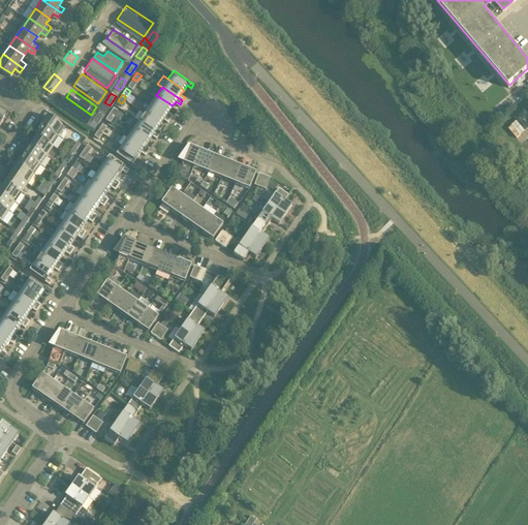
[(168,111),(173,105),(156,95),(151,102),(171,117),(174,114),(168,111)]
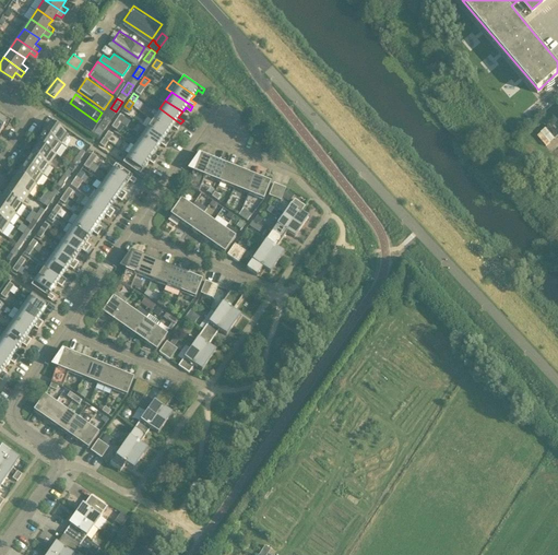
[(106,115),(111,118),(116,111),(110,108),(108,106),(106,106),(103,111),(106,115)]
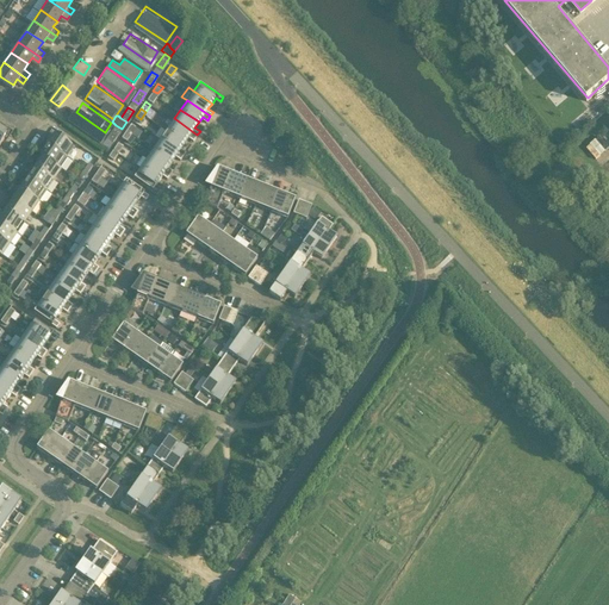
[(194,138),(197,135),(174,118),(167,128),(186,141),(190,135),(194,138)]
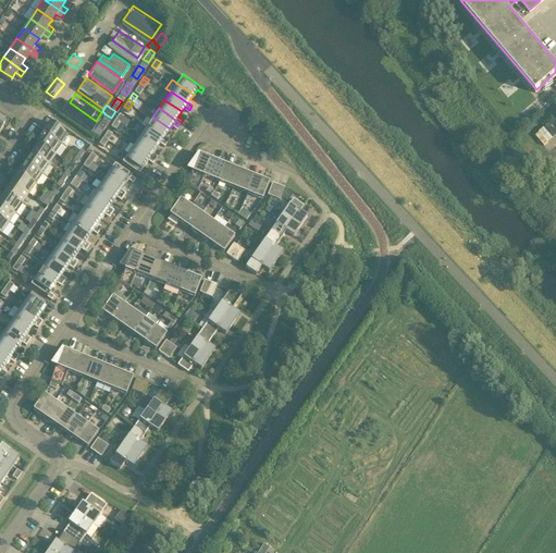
[(116,117),(121,120),(125,113),(121,110),(116,117)]
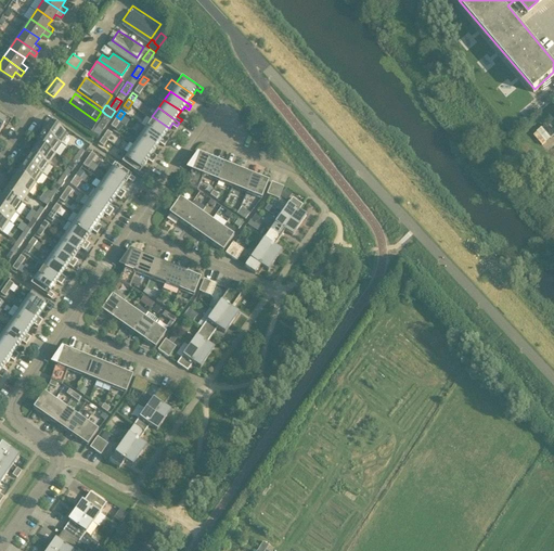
[(99,123),(103,127),(104,127),(111,117),(105,114),(99,123)]
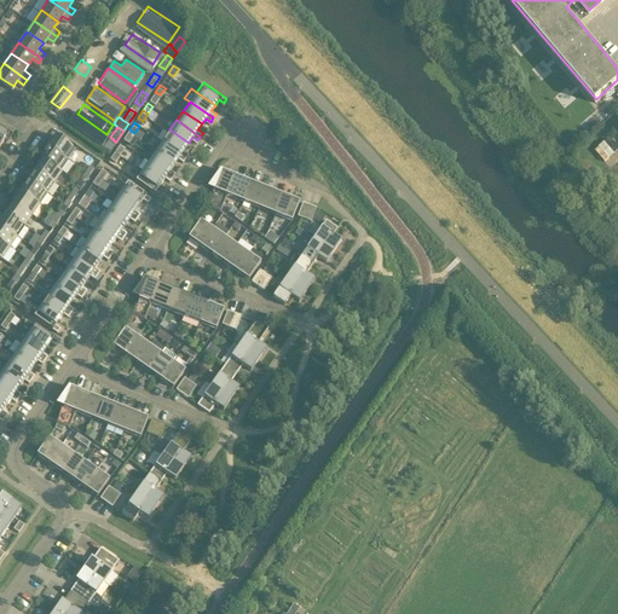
[(184,149),(189,143),(169,129),(163,139),(186,156),(190,152),(184,149)]
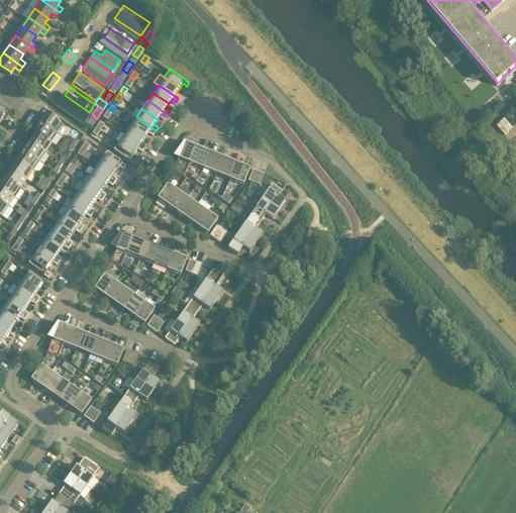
[(63,121),(46,110),(40,119),(57,130),(63,121)]
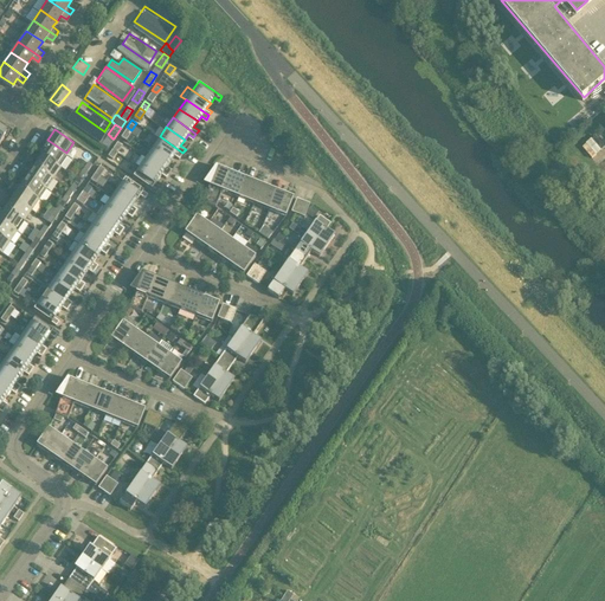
[(155,133),(148,142),(153,146),(172,159),(175,153),(180,156),(182,153),(160,136),(155,133)]
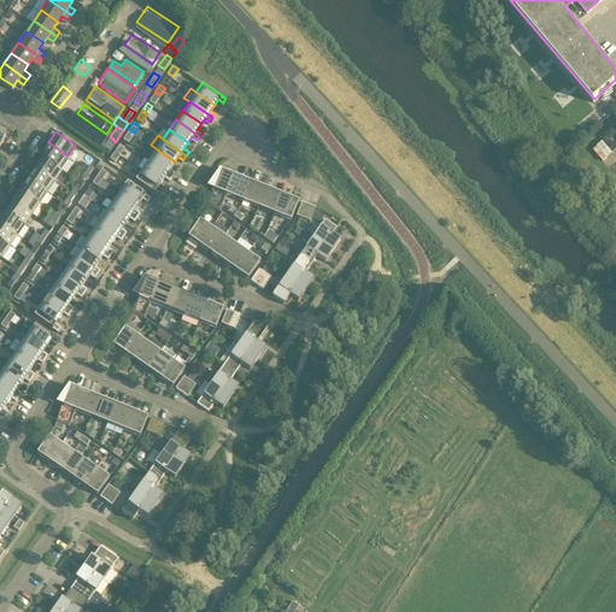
[(116,148),(119,151),(121,151),(125,145),(121,141),(116,148)]
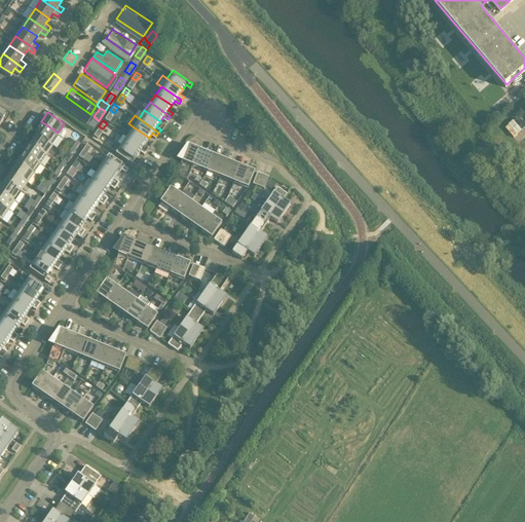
[(41,121),(35,132),(37,133),(37,132),(51,142),(51,141),(53,143),(57,145),(63,137),(58,133),(41,121)]
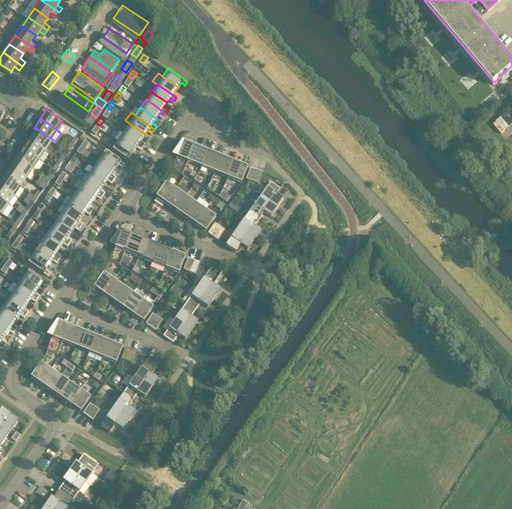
[(141,138),(145,134),(129,123),(124,131),(143,144),(146,141),(141,138)]
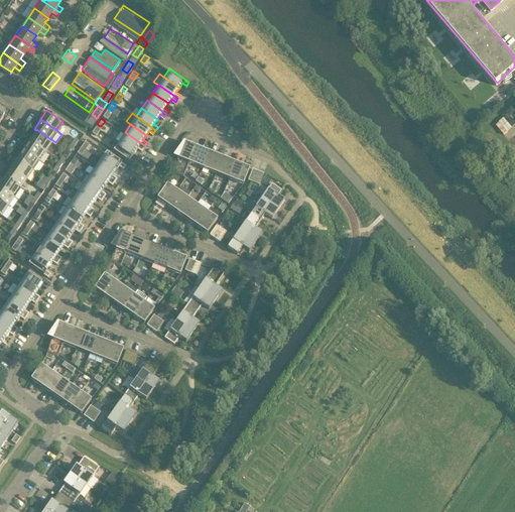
[(52,140),(50,138),(50,139),(36,129),(36,130),(30,138),(46,149),(52,140)]
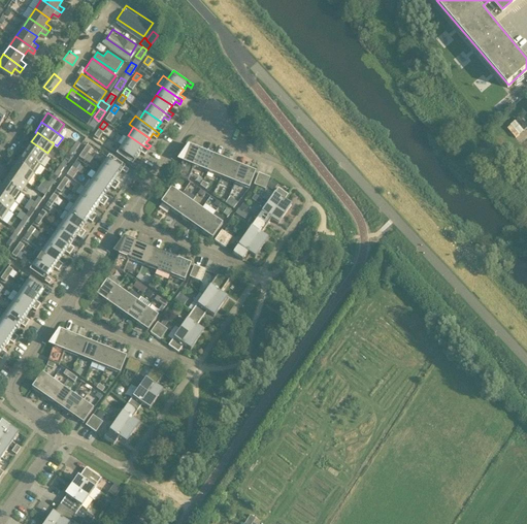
[(145,153),(147,149),(128,135),(122,143),(138,154),(141,150),(145,153)]
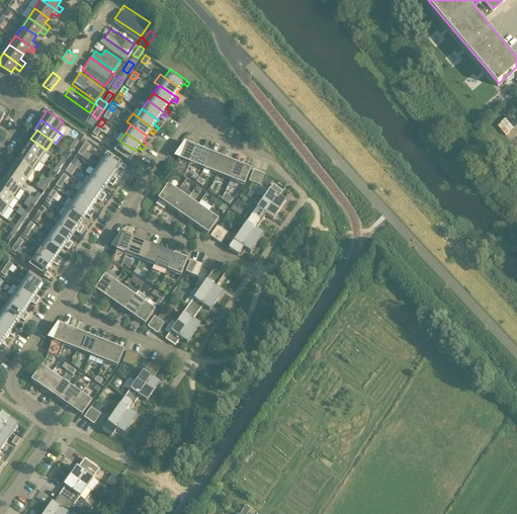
[(39,159),(47,150),(30,139),(24,148),(39,159)]
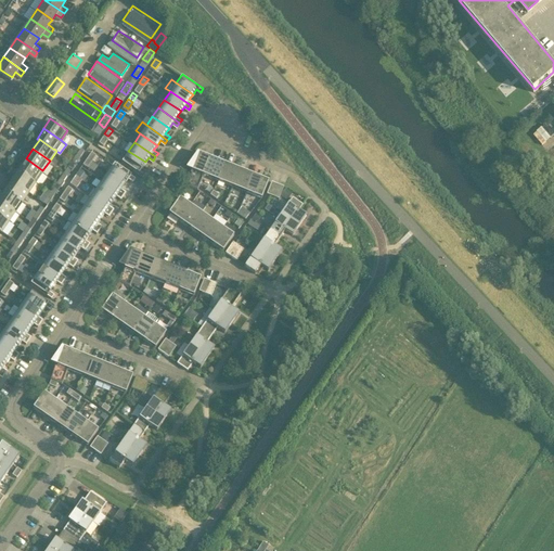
[(88,155),(92,158),(97,152),(92,150),(88,155)]
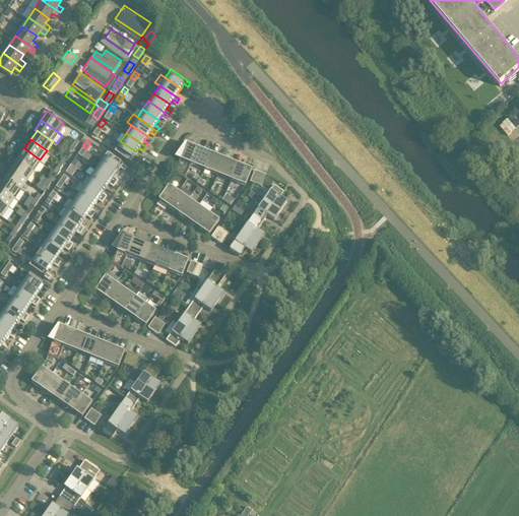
[(197,144),(186,140),(179,157),(177,166),(175,171),(186,175),(191,162),(191,160),(197,144)]
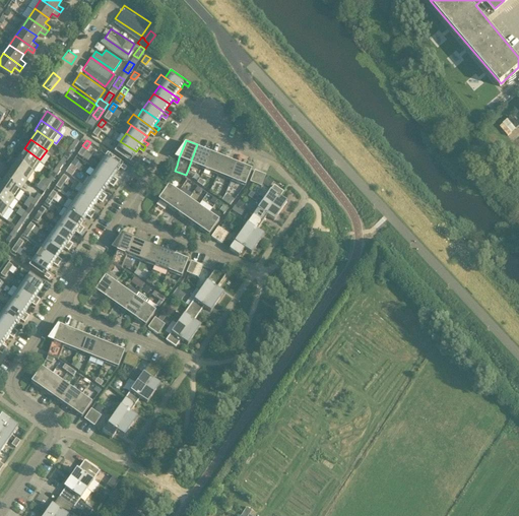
[(132,156),(136,151),(120,141),(115,149),(134,164),(137,159),(132,156)]
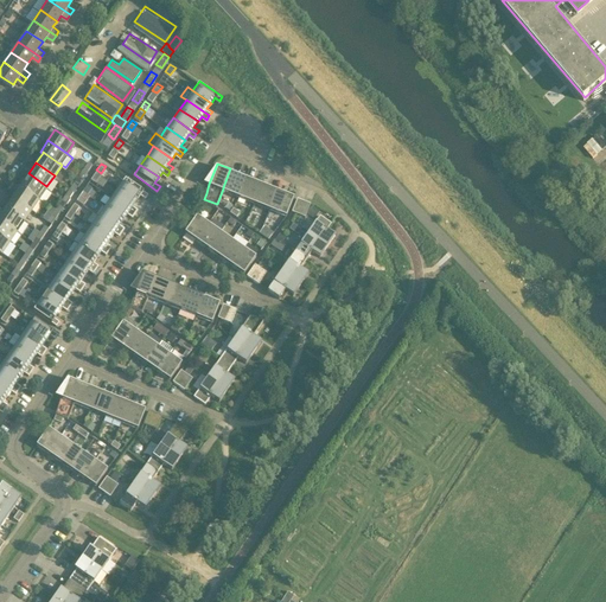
[(247,174),(230,168),(223,187),(223,189),(238,194),(247,174)]
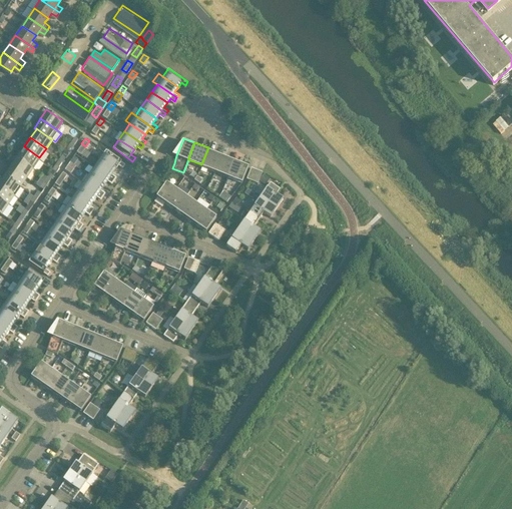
[(39,157),(24,146),(18,155),(33,166),(39,157)]
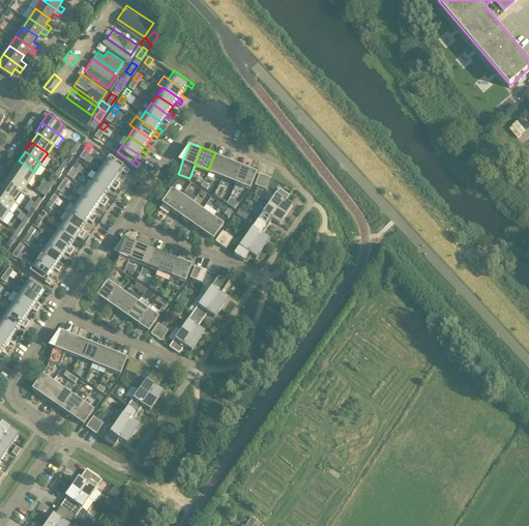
[(229,158),(215,152),(208,170),(223,175),(229,158)]
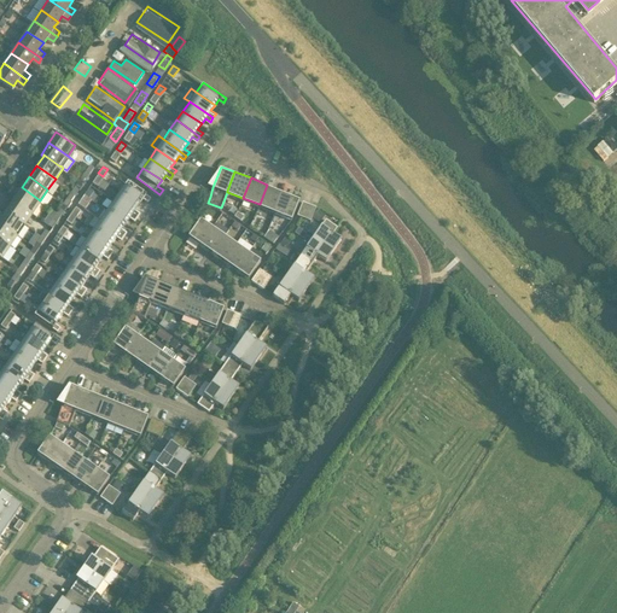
[(149,199),(151,196),(128,179),(121,190),(139,202),(144,197),(149,199)]
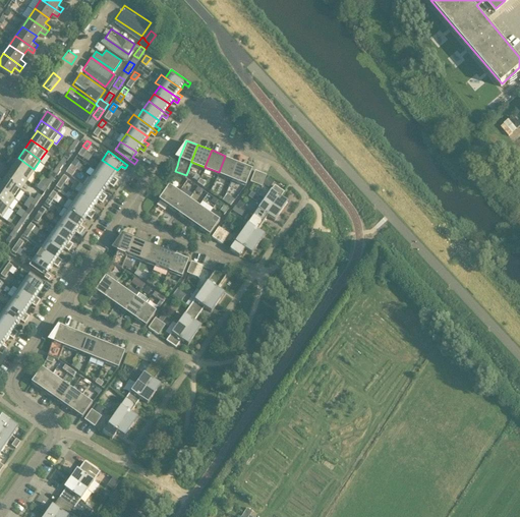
[(71,162),(75,165),(79,159),(75,156),(71,162)]
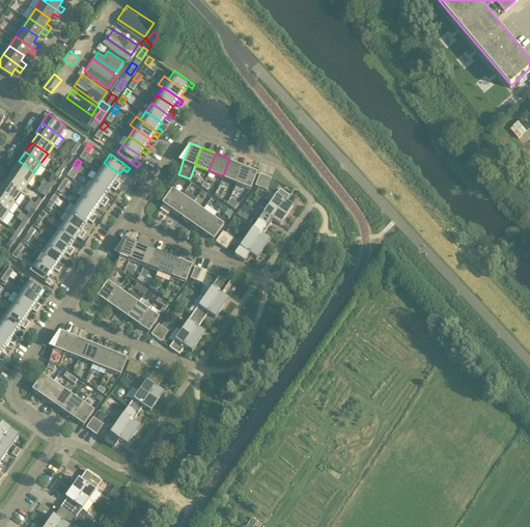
[(223,175),(236,181),(244,164),(229,159),(223,175)]
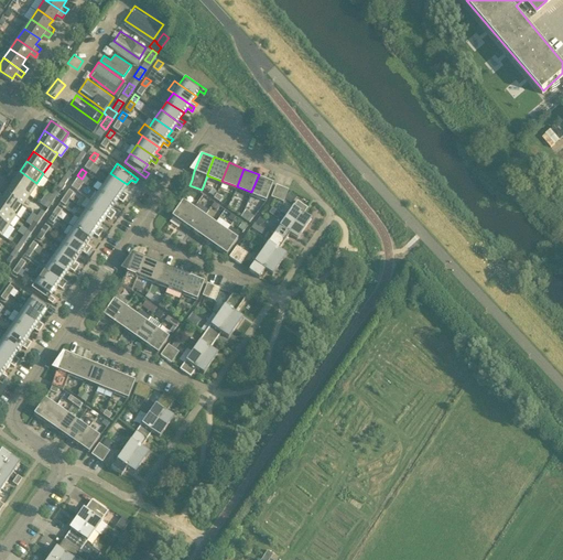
[(30,193),(36,183),(20,171),(12,181),(30,193)]
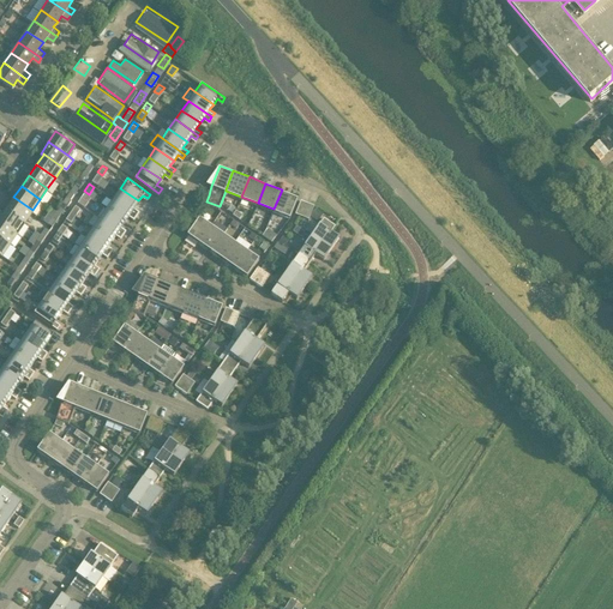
[(134,206),(138,200),(120,188),(114,197),(137,213),(139,210),(134,206)]
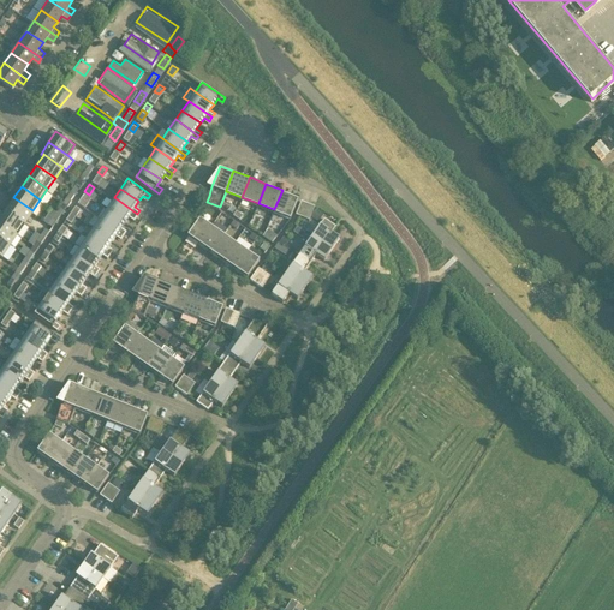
[(298,196),(282,190),(274,209),(291,216),(298,196)]
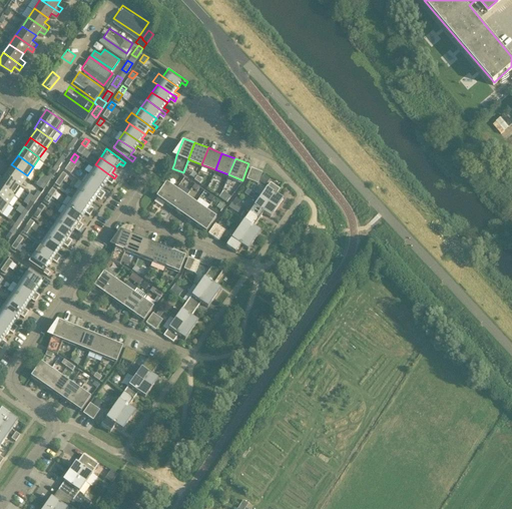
[(27,175),(11,164),(5,173),(21,184),(27,175)]
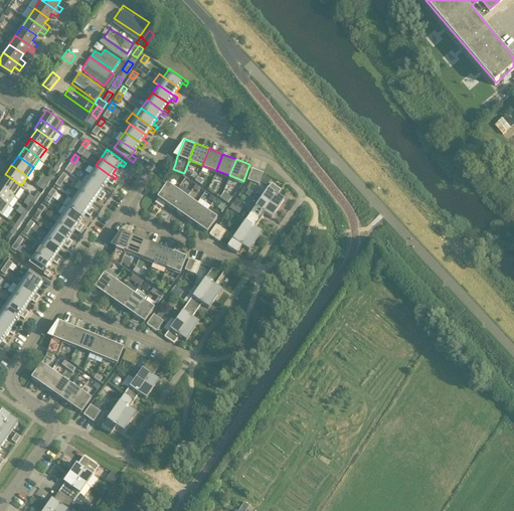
[(113,182),(115,179),(96,165),(90,173),(106,184),(109,179),(113,182)]
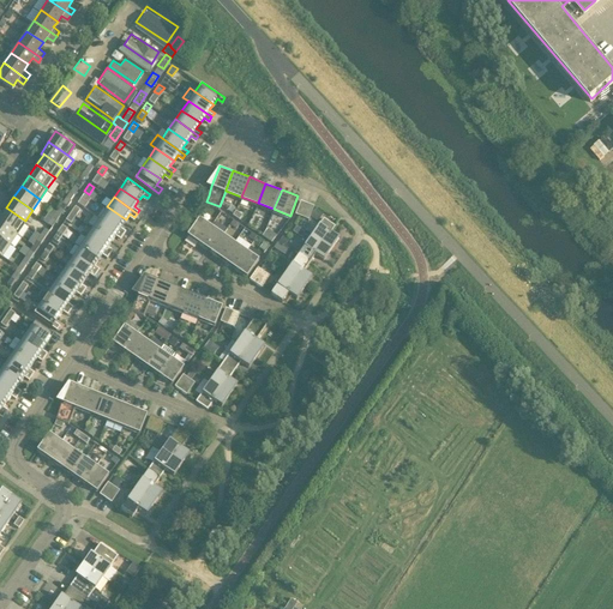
[(301,198),(296,211),(302,213),(308,200),(301,198)]
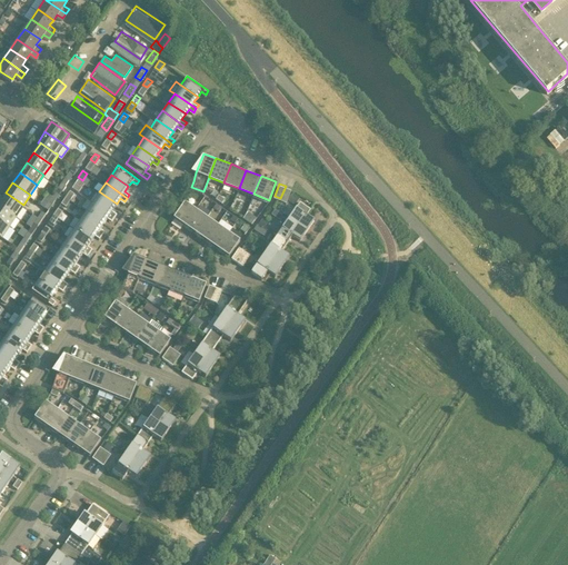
[(291,188),(286,186),(280,198),(287,200),(291,188)]
